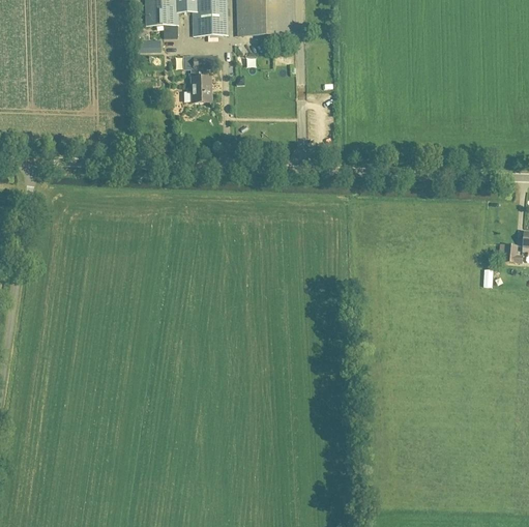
[(145,0),(146,25),(164,24),(164,36),(177,36),(176,10),(196,10),(196,0),(145,0)]
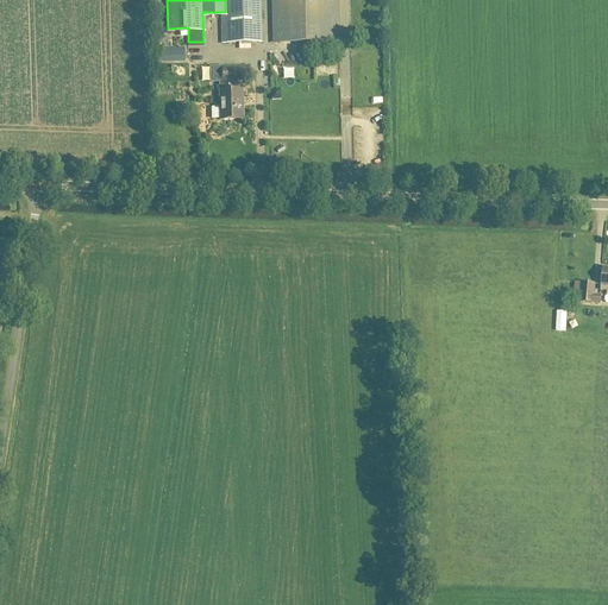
[(225,0),(225,12),(226,39),(259,39),(258,0),(225,0)]
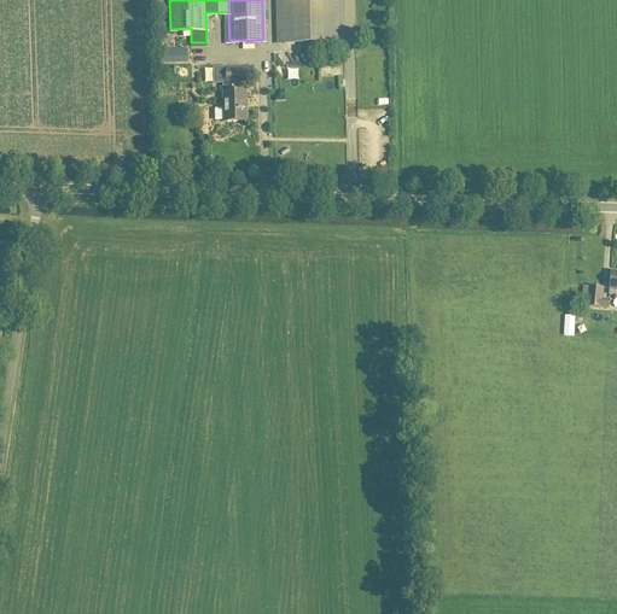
[(275,0),(277,39),(343,37),(342,0),(275,0)]
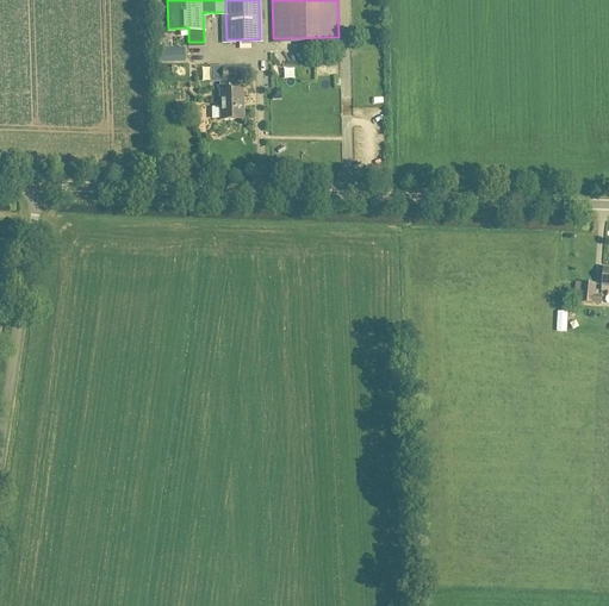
[(247,77),(246,63),(210,64),(211,79),(218,79),(219,88),(224,88),(224,86),(237,86),(237,77),(247,77)]
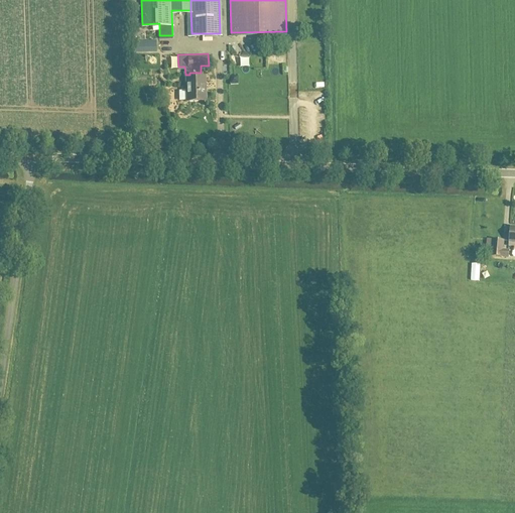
[(185,75),(185,100),(206,99),(205,74),(201,74),(201,73),(189,73),(189,75),(185,75)]
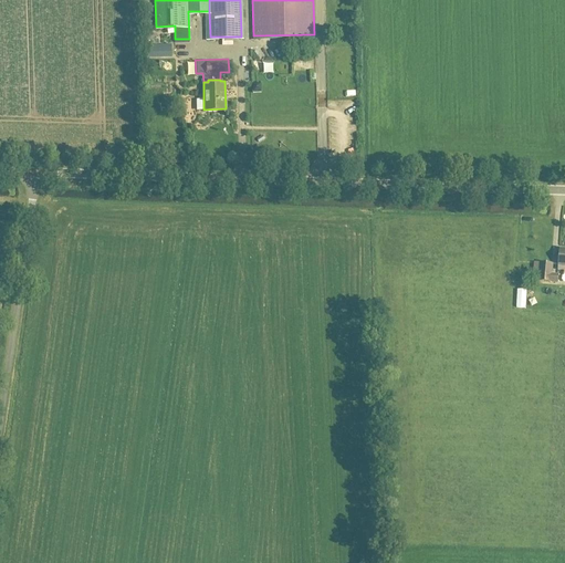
[(297,81),(299,91),(307,91),(307,81),(297,81)]
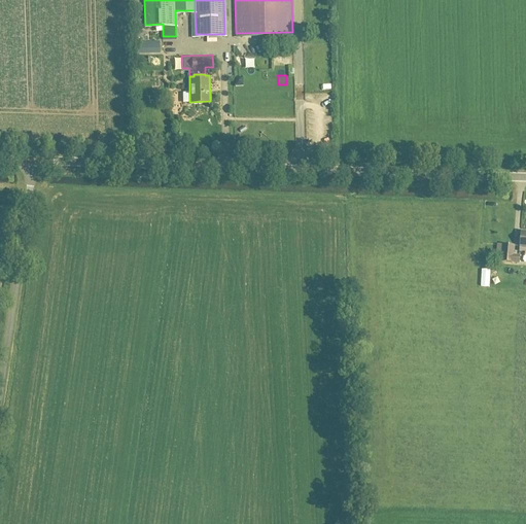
[(154,82),(151,91),(159,93),(161,85),(154,82)]
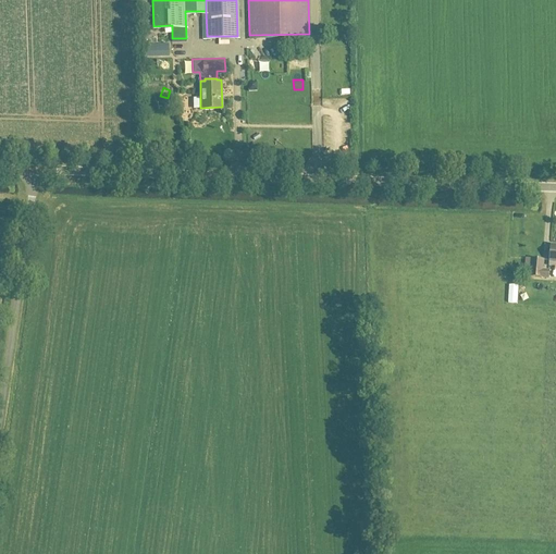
[(536,275),(538,257),(523,256),(522,271),(529,271),(528,274),(536,275)]
